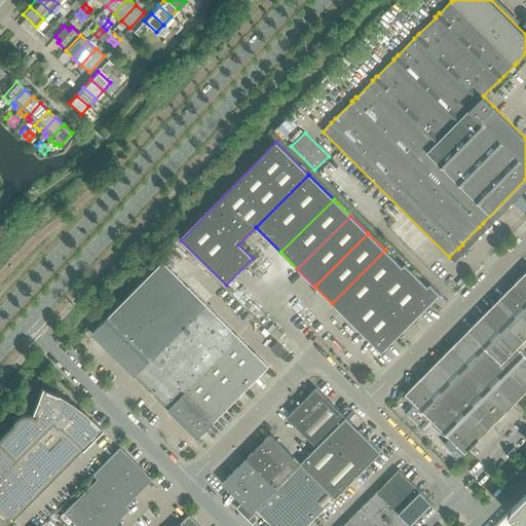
[(173,256),(182,247),(179,243),(170,253),(173,256)]
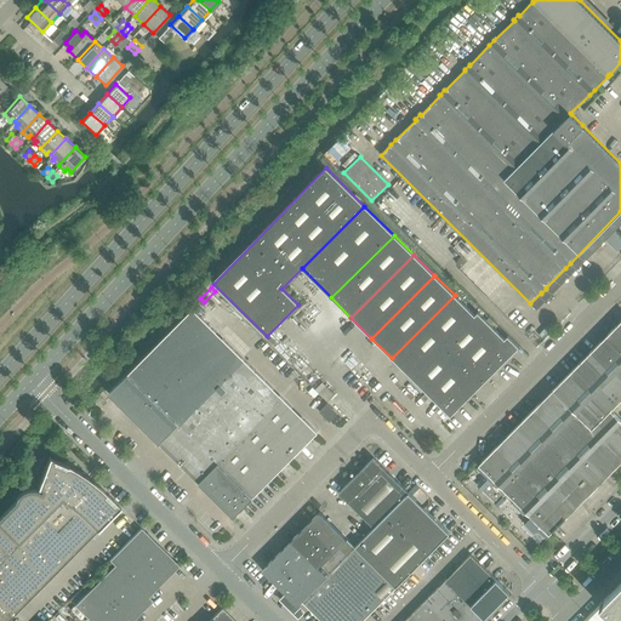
[(445,346),(474,315),(455,295),(392,358),(412,379),(445,346)]
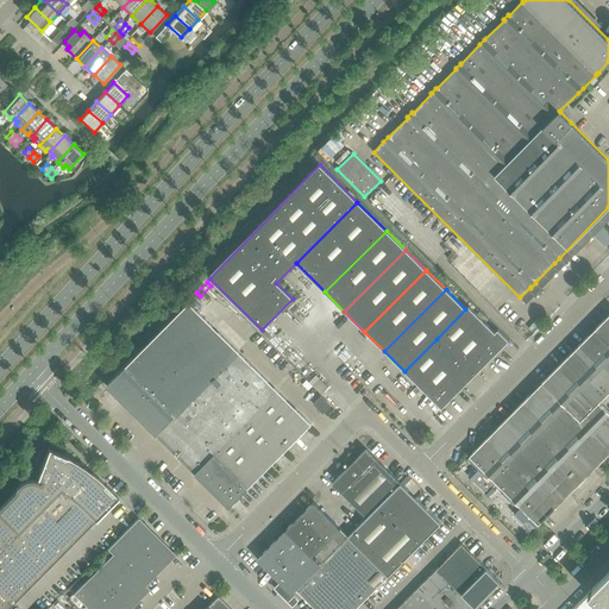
[(156,434),(196,394),(238,352),(189,303),(107,385),(156,434)]
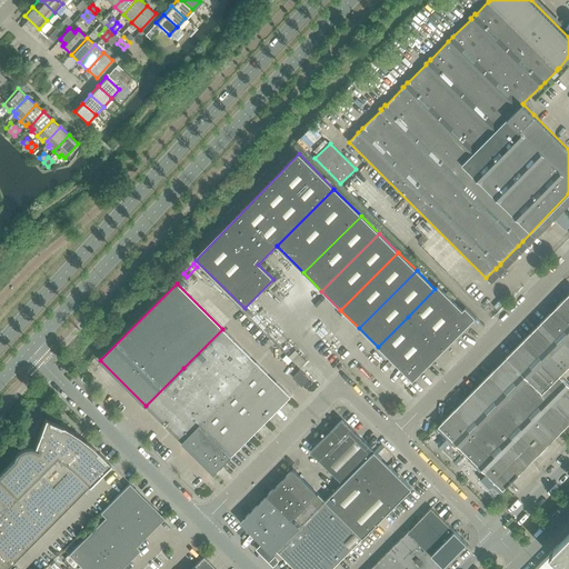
[(442,351),(476,318),(466,308),(462,310),(438,286),(435,289),(408,317),(442,351)]
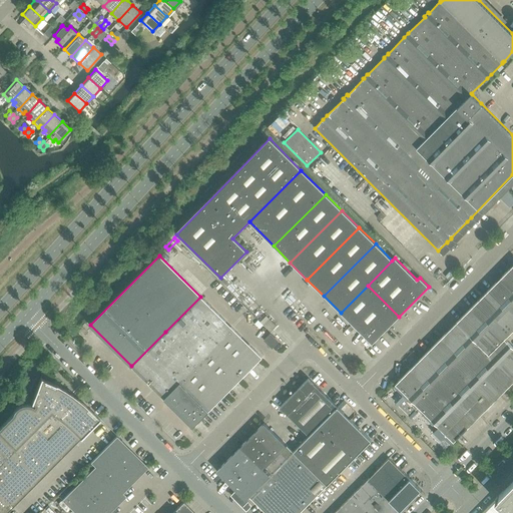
[(512,381),(512,346),(505,339),(512,330),(512,265),(396,384),(407,396),(398,405),(410,416),(419,407),(454,441),(512,381)]
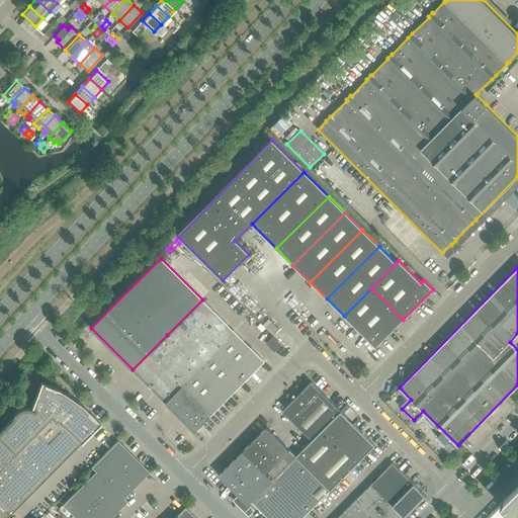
[(403,320),(371,288),(344,316),(375,347),(403,320)]
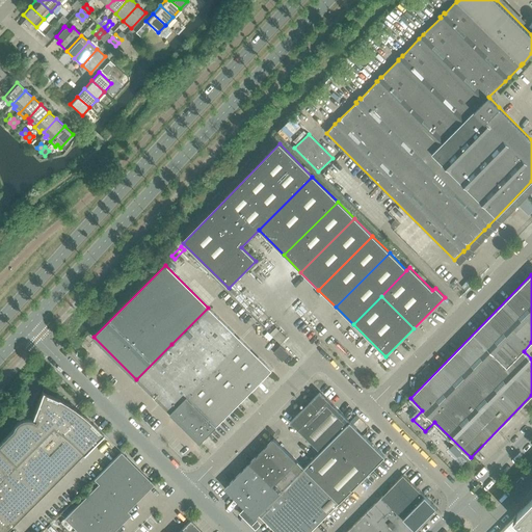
[(207,377),(242,341),(208,308),(171,344),(207,377)]
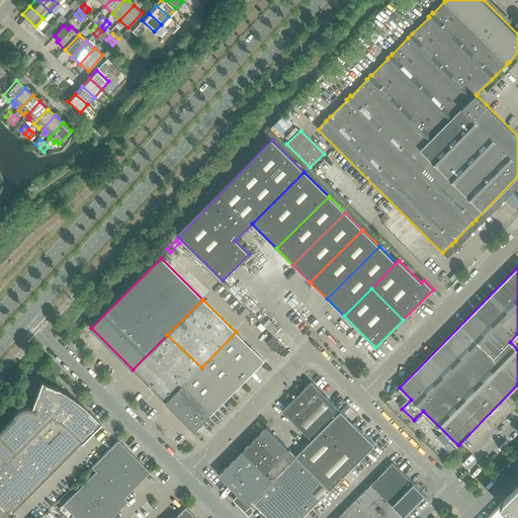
[(210,416),(265,361),(236,332),(201,367),(166,403),(195,432),(210,416)]
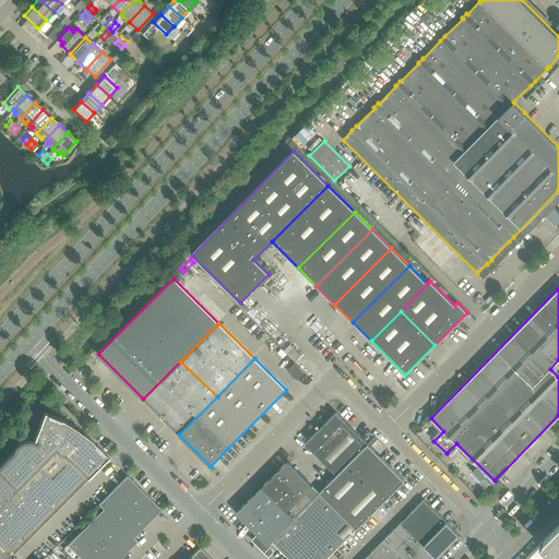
[(179,435),(217,396),(180,361),(143,399),(179,435)]
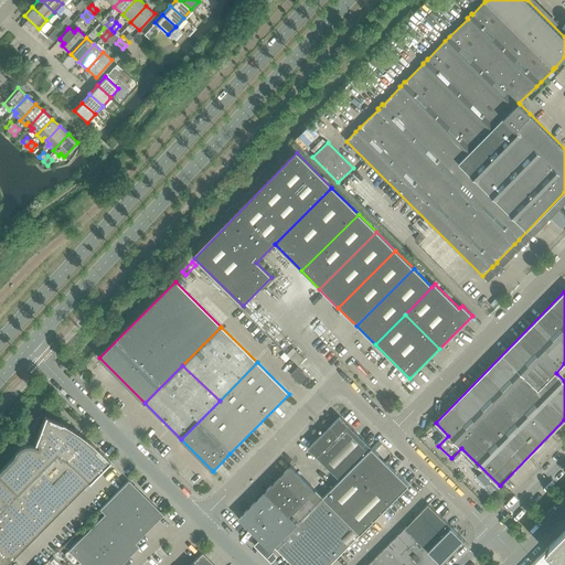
[(298,368),(291,374),(300,383),(306,376),(298,368)]
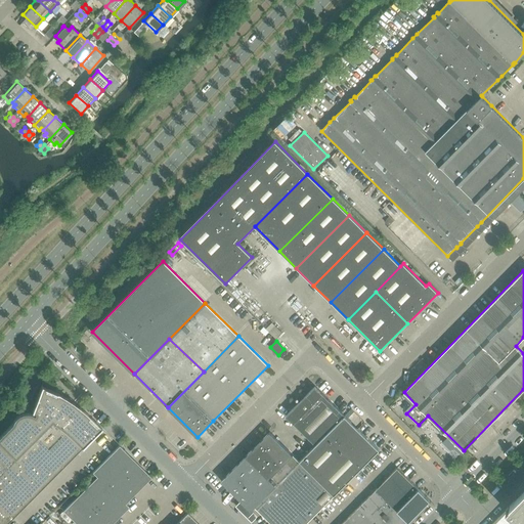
[(0,523),(6,523),(84,445),(101,428),(88,415),(80,407),(72,401),(62,395),(52,390),(41,386),(32,411),(35,412),(35,416),(31,413),(28,413),(25,413),(20,413),(18,416),(15,418),(13,421),(12,423),(0,435),(0,523)]
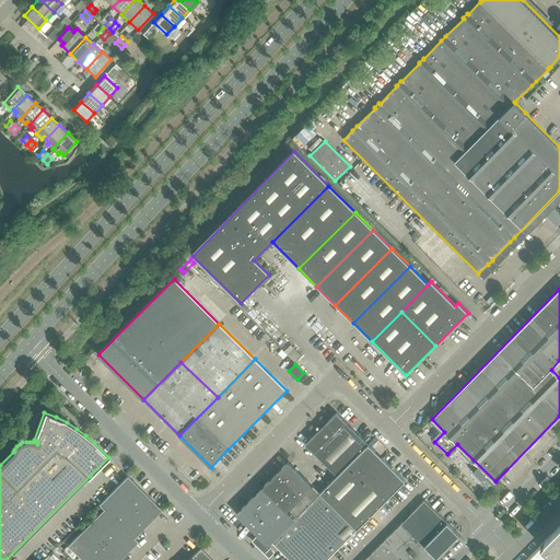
[(358,529),(406,481),(370,445),(338,476),(321,493),(358,529)]
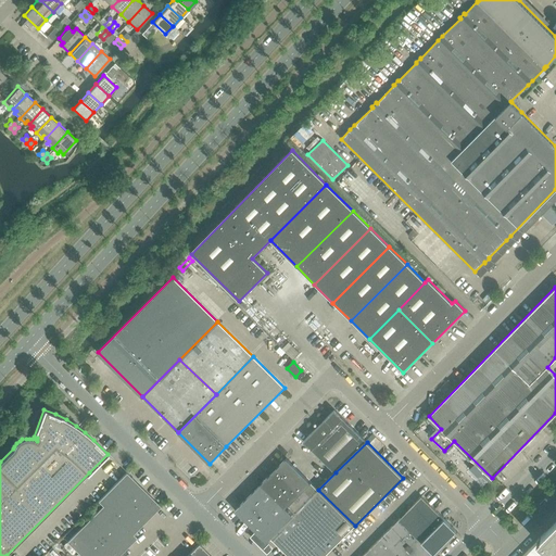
[(324,555),(355,526),(318,490),(286,458),(235,510),(266,542),(270,539),(288,555),(324,555)]
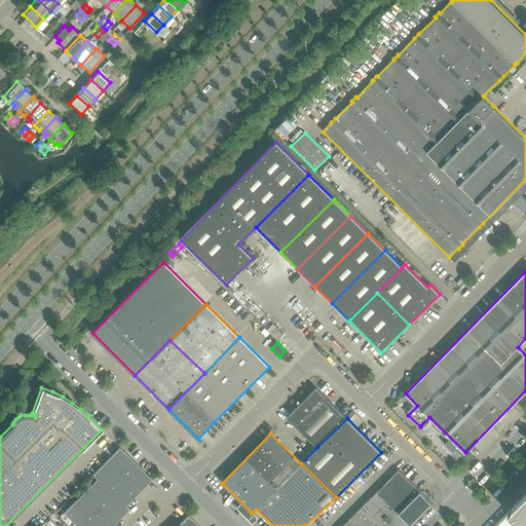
[(136,463),(119,447),(107,460),(122,476),(136,463)]
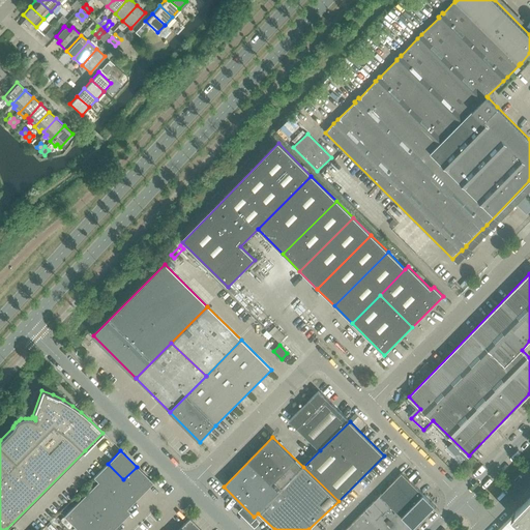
[(140,496),(123,479),(108,464),(93,477),(97,481),(126,509),(140,496)]
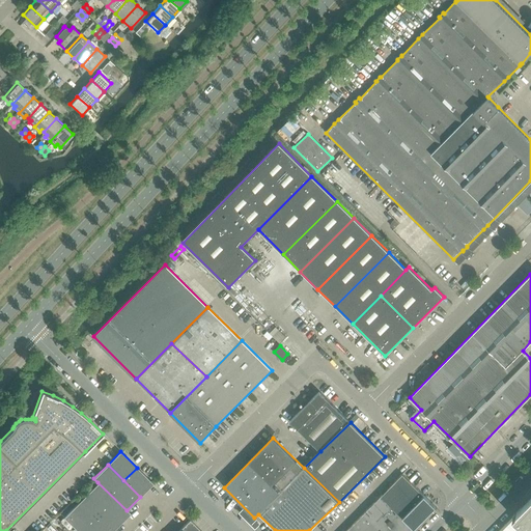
[(154,483),(137,468),(123,480),(140,497),(154,483)]
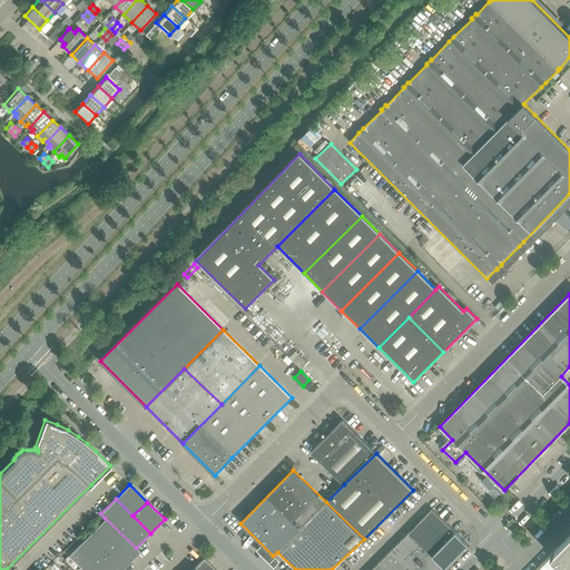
[(468,544),(455,532),(432,509),(409,533),(444,569),(468,544)]
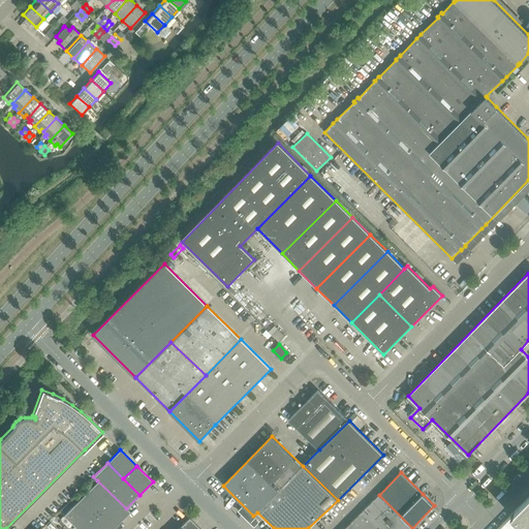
[(126,508),(97,480),(81,498),(112,528),(130,511),(126,508)]
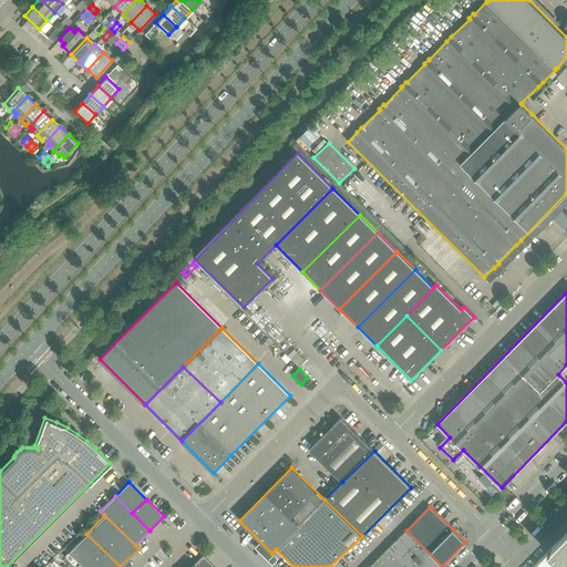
[(440,566),(442,566),(406,531),(369,566),(440,566)]
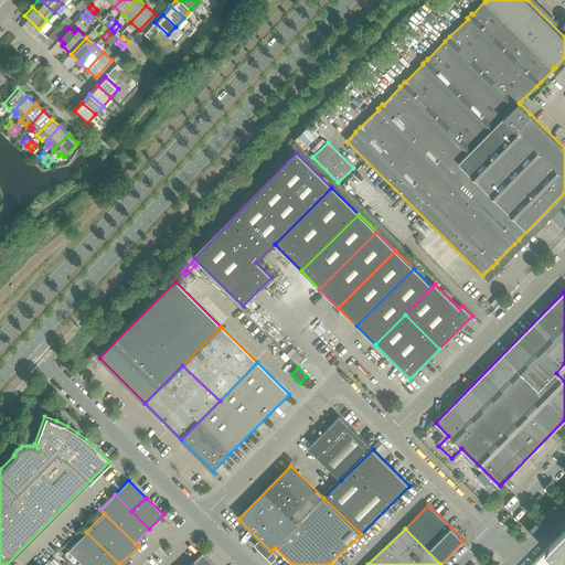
[(564,564),(564,529),(550,545),(550,546),(548,547),(547,547),(530,564),(564,564)]
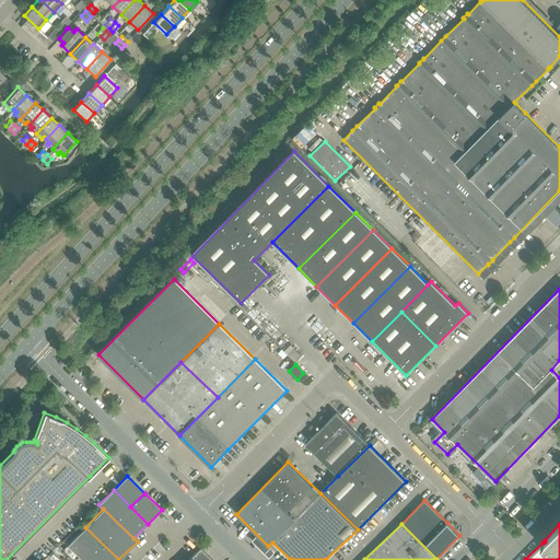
[(118,559),(85,527),(67,546),(81,559),(118,559)]
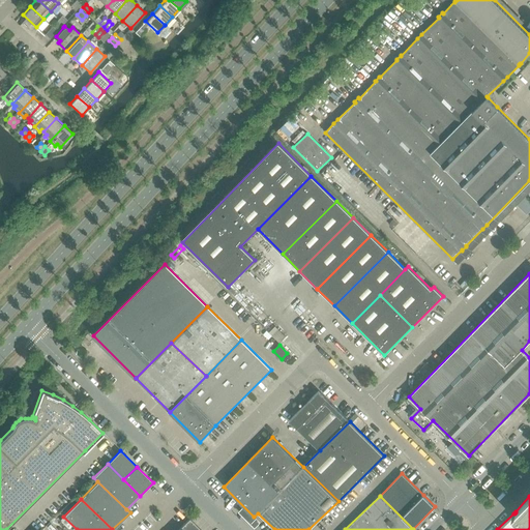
[(200,529),(189,519),(177,529),(200,529)]
